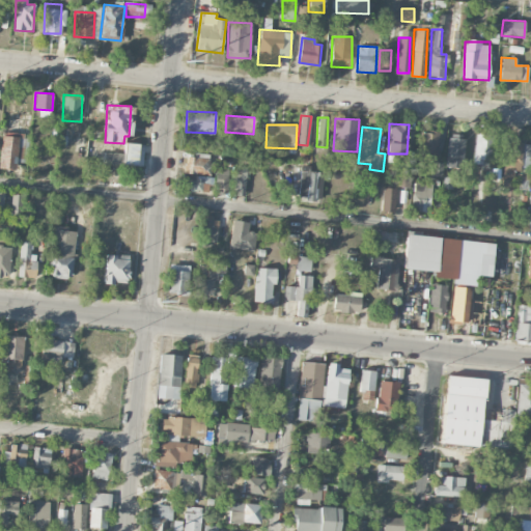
[(419,132),(418,154),(437,155),(438,133),(419,132)]
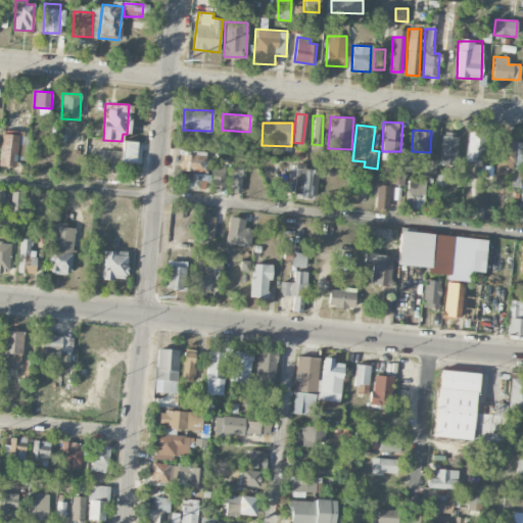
[(28,133),(1,132),(0,148),(0,164),(15,165),(16,159),(27,160),(28,133)]
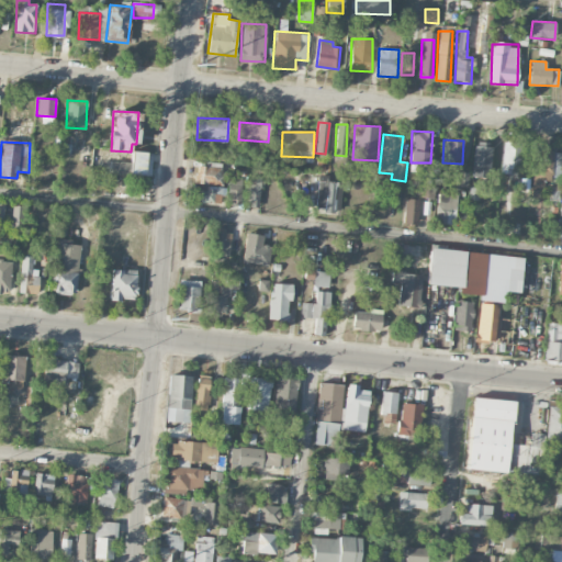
[(473,143),(472,175),(491,176),(491,143),(473,143)]
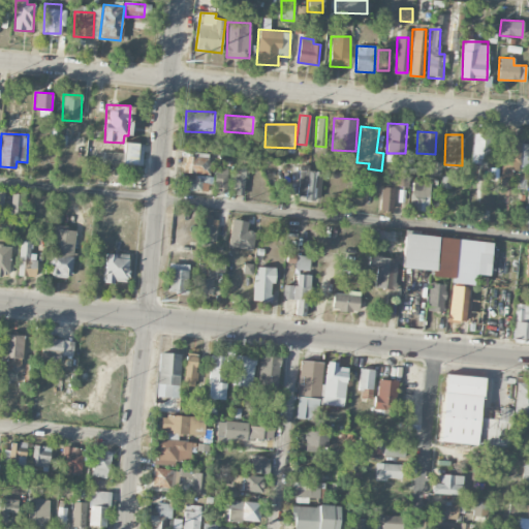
[(489,162),(490,134),(473,134),(472,161),(489,162)]
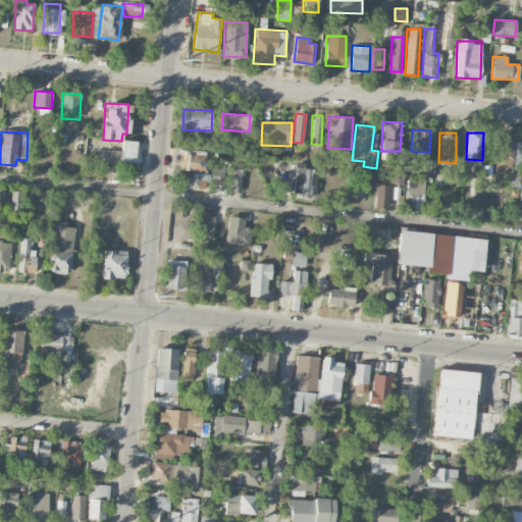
[(506,168),(512,168),(513,140),(496,139),(494,173),(506,173),(506,168)]
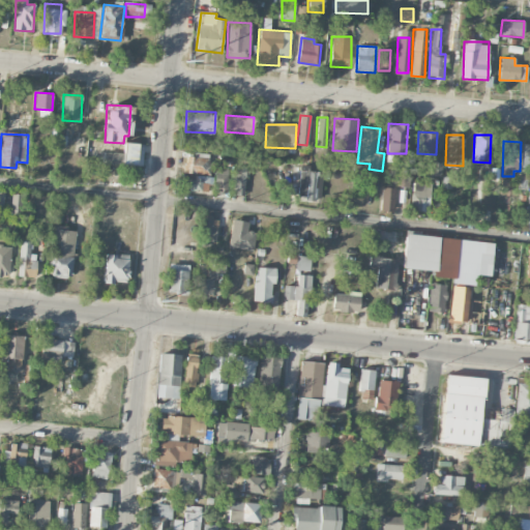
[(122,163),(138,164),(139,143),(123,143),(122,163)]
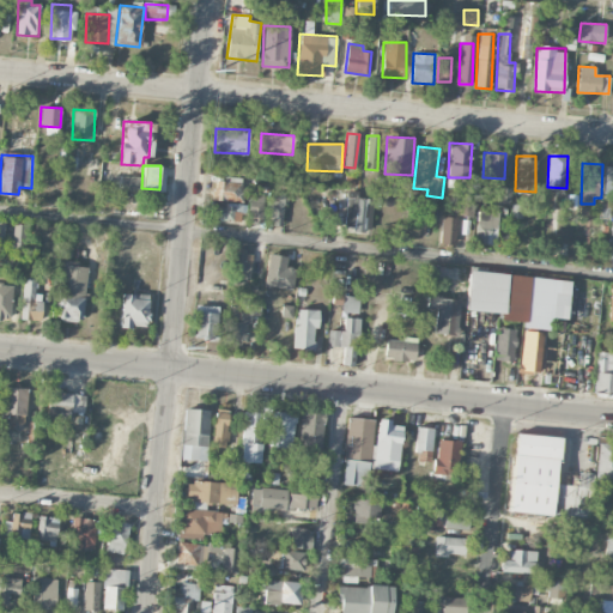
[(612,167),(604,165),(602,194),(612,194),(612,167)]
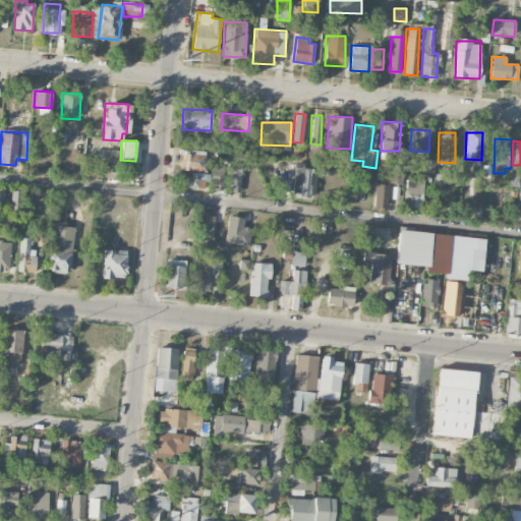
[(118,161),(119,150),(105,149),(105,161),(118,161)]
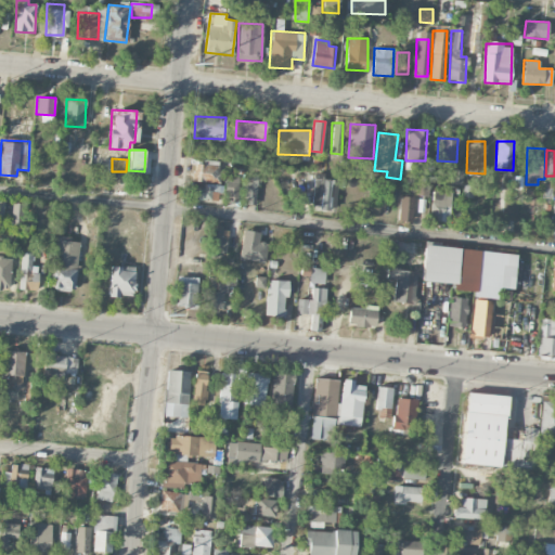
[(220,162),(193,160),(193,181),(220,182),(220,162)]
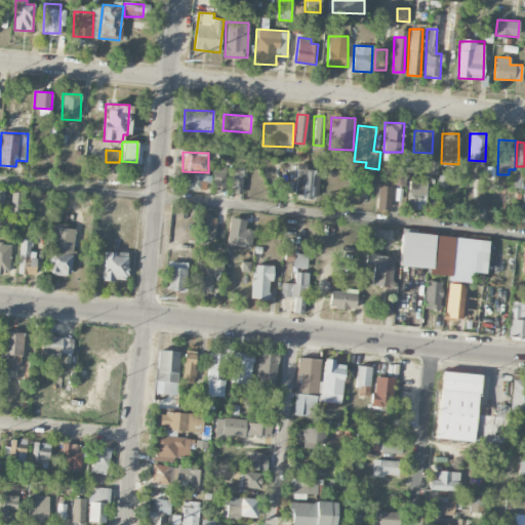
[(394,185),(406,186),(408,158),(396,157),(394,185)]
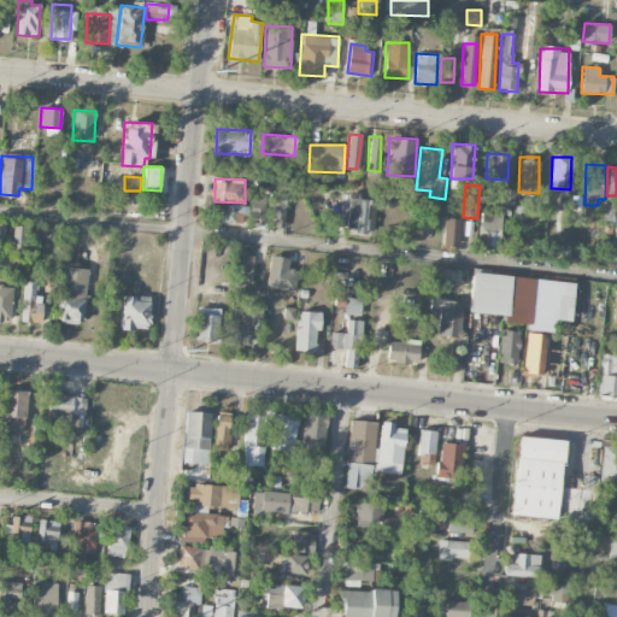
[(500,205),(513,206),(513,188),(501,188),(500,205)]
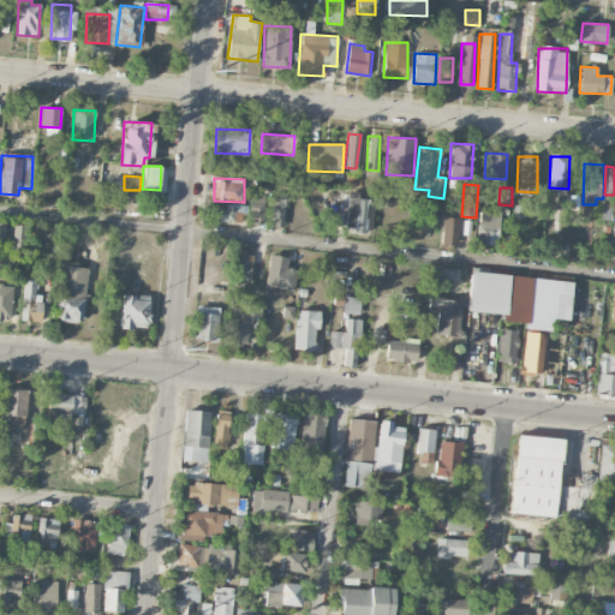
[(263,222),(264,196),(250,195),(250,222),(263,222)]
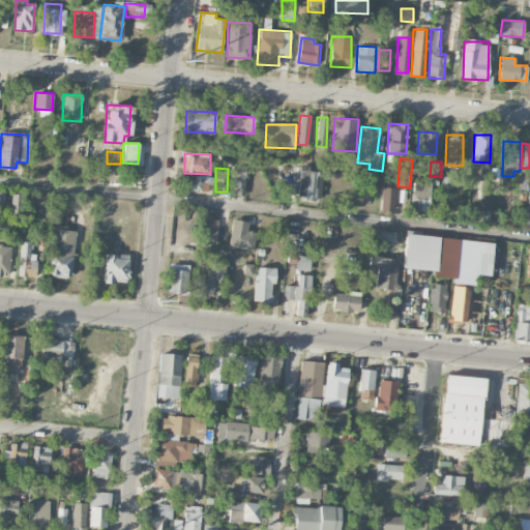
[(87,178),(101,179),(101,170),(88,169),(87,178)]
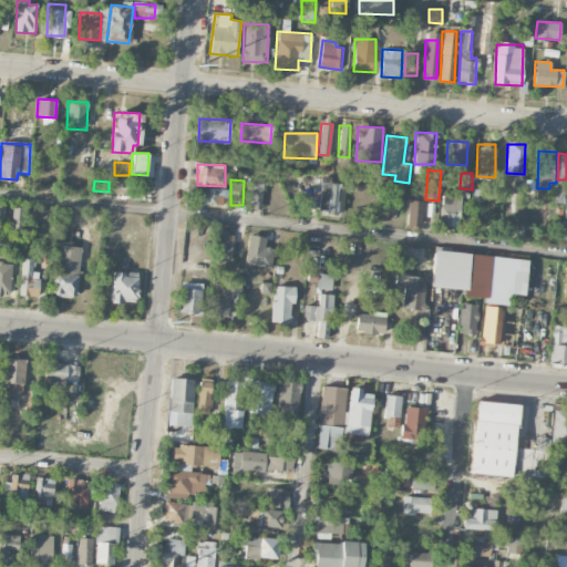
[(261,208),(264,182),(249,181),(247,207),(261,208)]
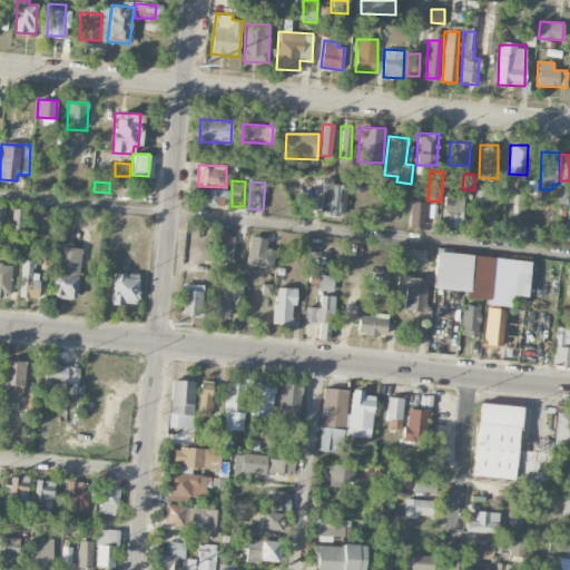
[(342,216),(346,186),(323,183),(318,213),(342,216)]
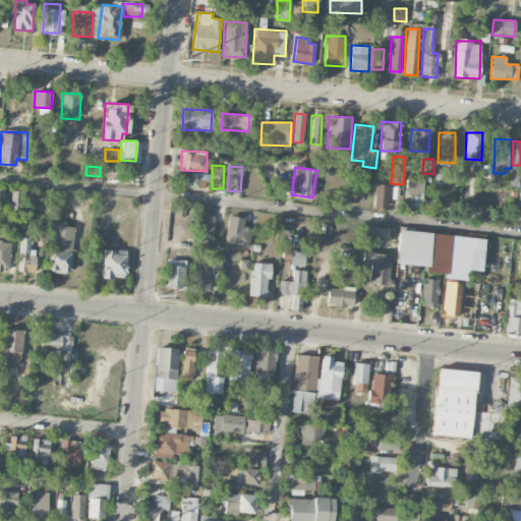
[(435,184),(443,185),(444,173),(436,173),(435,184)]
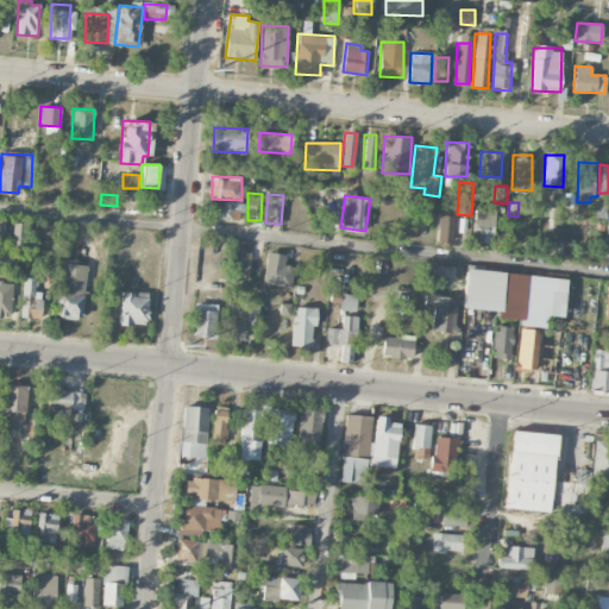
[(243,205),(208,203),(208,219),(242,220),(243,205)]
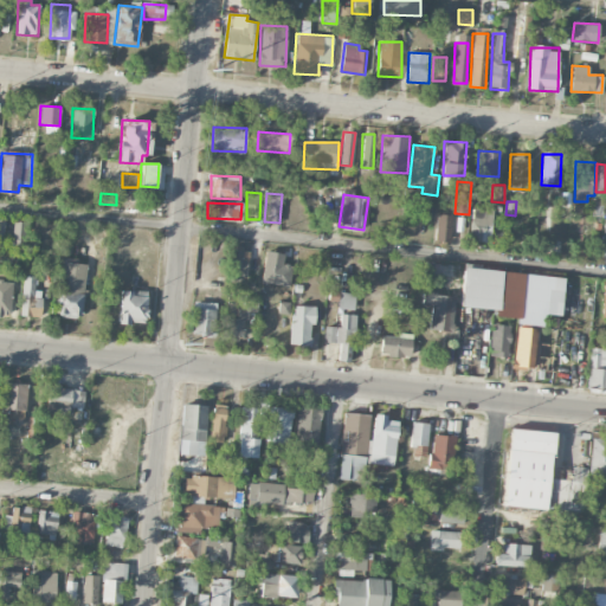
[(573,202),(574,213),(588,213),(588,202),(573,202)]
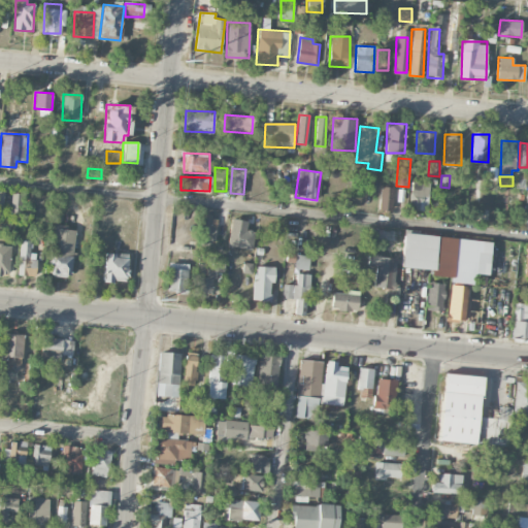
[(428,210),(429,183),(410,182),(409,209),(428,210)]
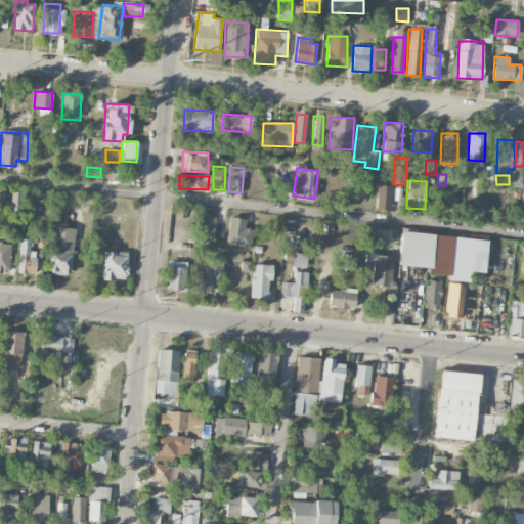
[(377,209),(390,209),(391,185),(378,185),(377,209)]
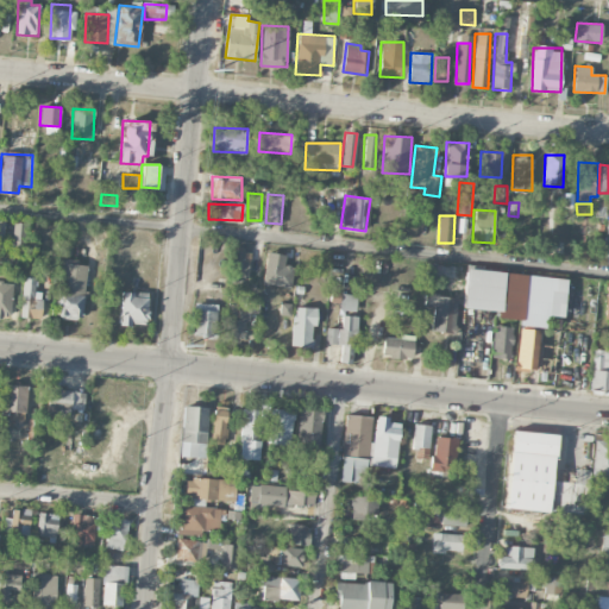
[(243,252),(233,251),(232,277),(248,277),(249,262),(243,262),(243,252)]
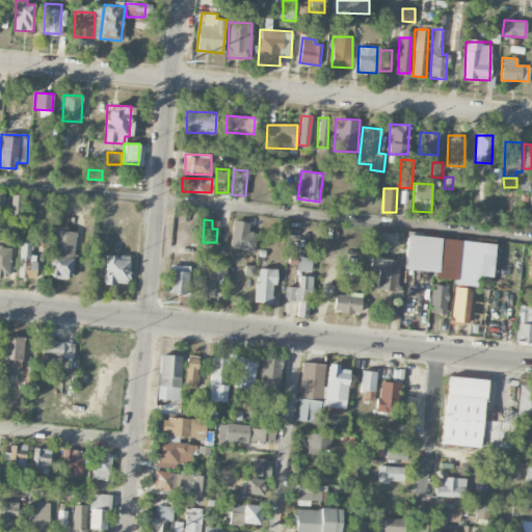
[(256,232),(248,232),(249,221),(232,220),(230,249),(255,250),(256,232)]
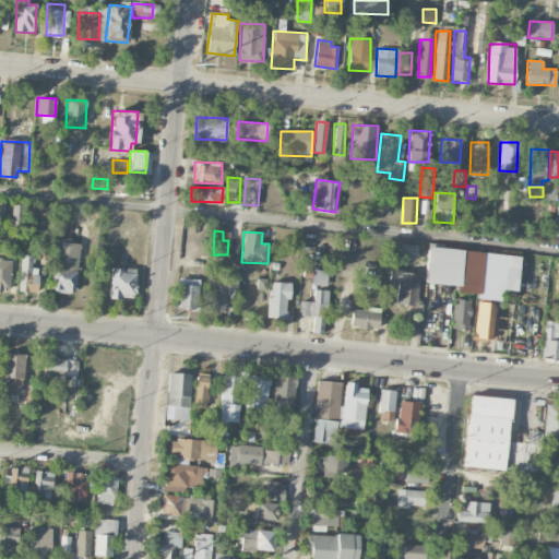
[(52,292),(76,293),(79,242),(56,241),(52,292)]
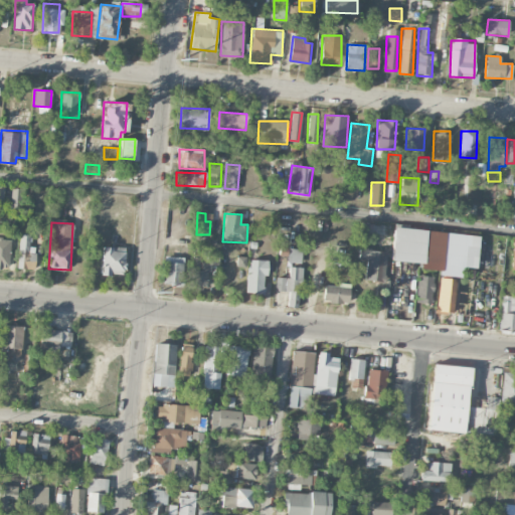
[(479,236),(395,227),(391,261),(420,263),(420,269),(439,271),(439,275),(461,278),(462,267),(476,269),(479,236)]
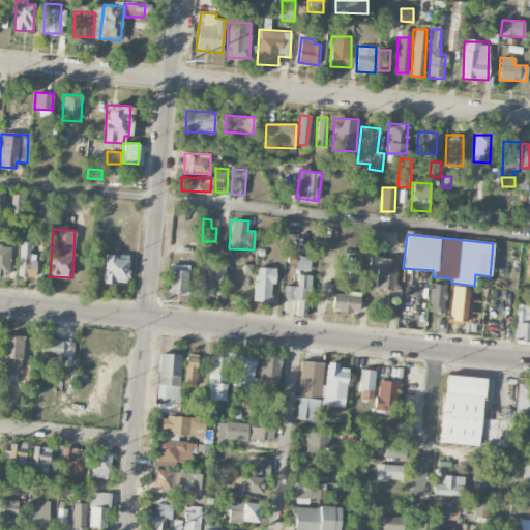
[(19,276),(36,276),(37,254),(30,254),(31,241),(20,240),(19,276)]
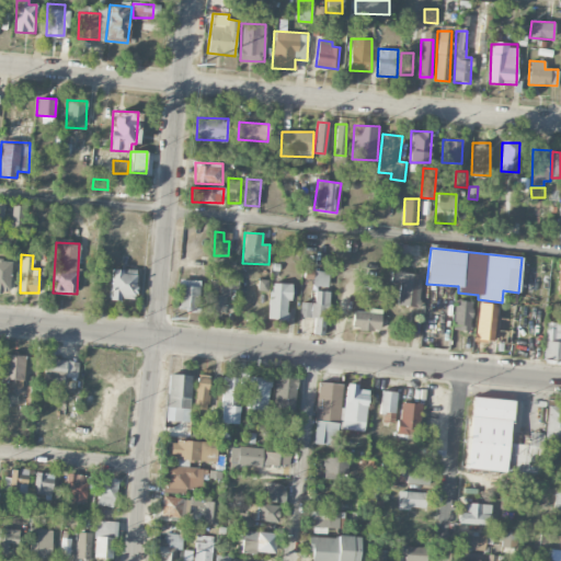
[(0,259),(0,292),(10,292),(11,260),(0,259)]
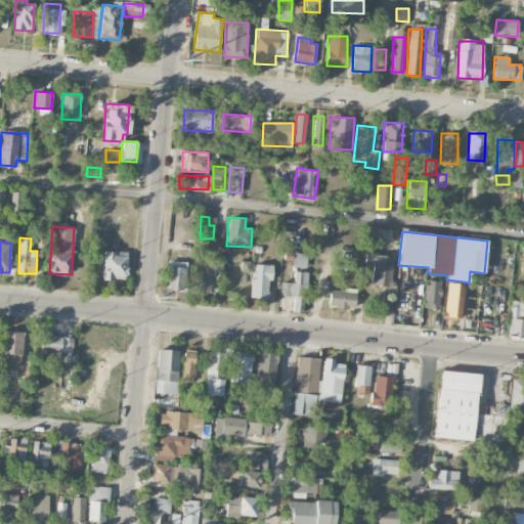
[(126,280),(127,252),(104,251),(102,278),(126,280)]
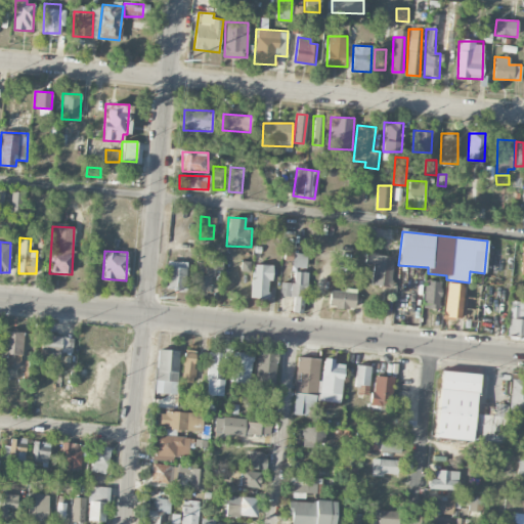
[(305,268),(307,254),(294,252),(292,266),(305,268)]
